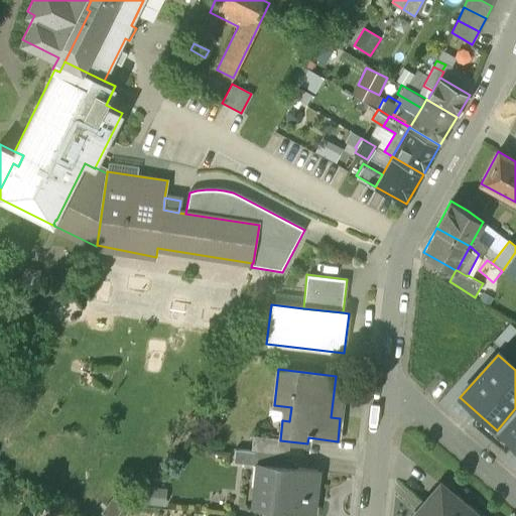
[(515,408),(497,430),(515,447),(515,408)]
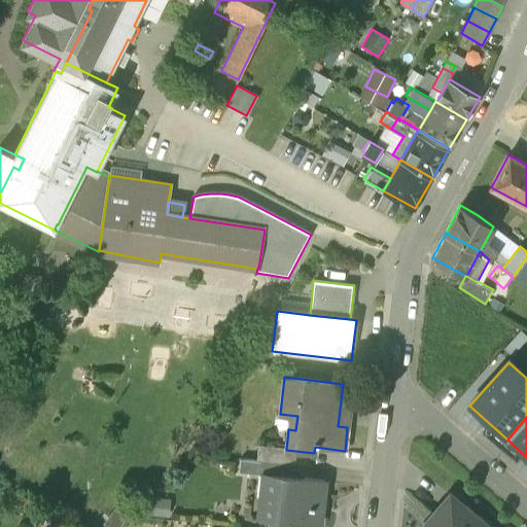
[(286,449),(257,445),(255,461),(258,461),(293,465),(295,451),(286,450),(286,449)]
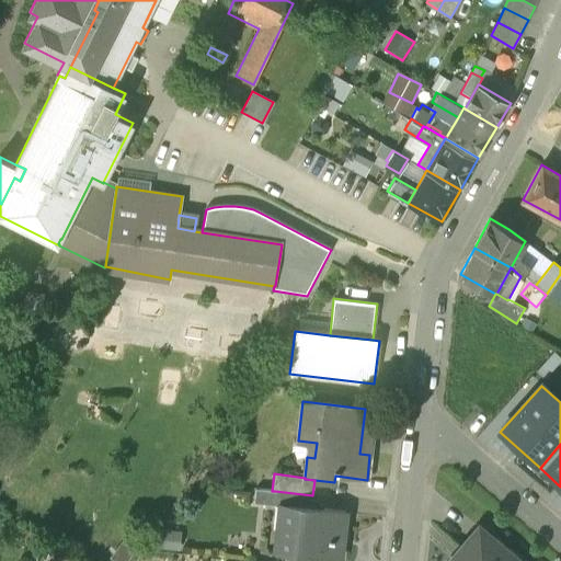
[(312,495),(275,491),(273,506),(286,508),(286,506),(311,510),(312,495)]
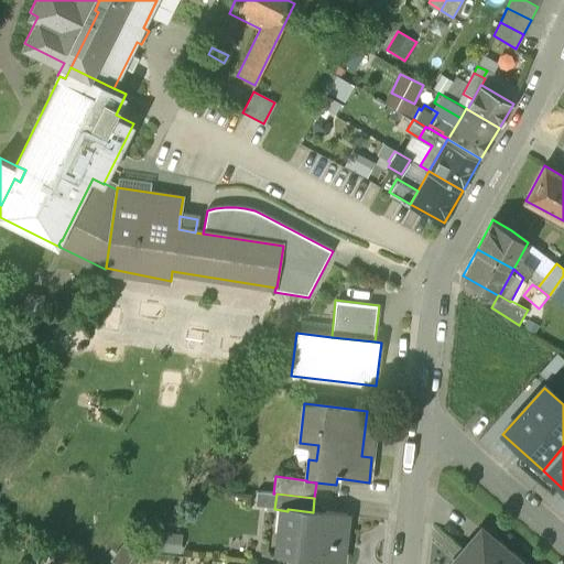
[(313,512),(288,509),(288,511),(282,557),(339,563),(346,516),(313,512)]
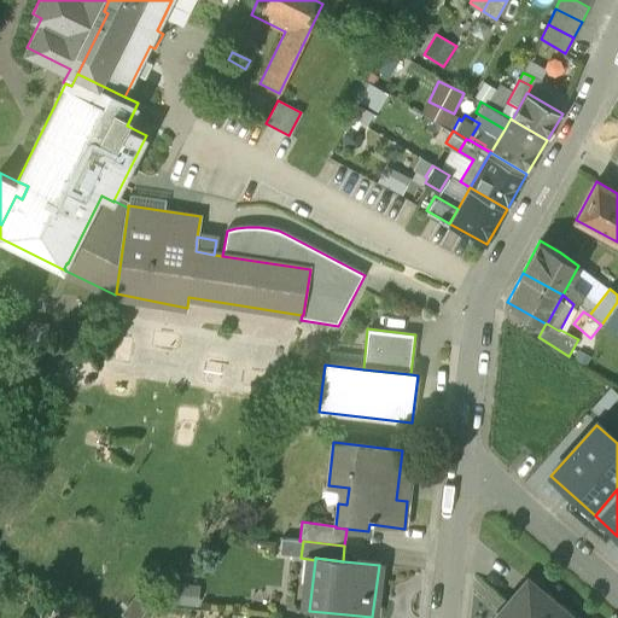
[(571,617),(528,581),(495,617),(571,617)]
